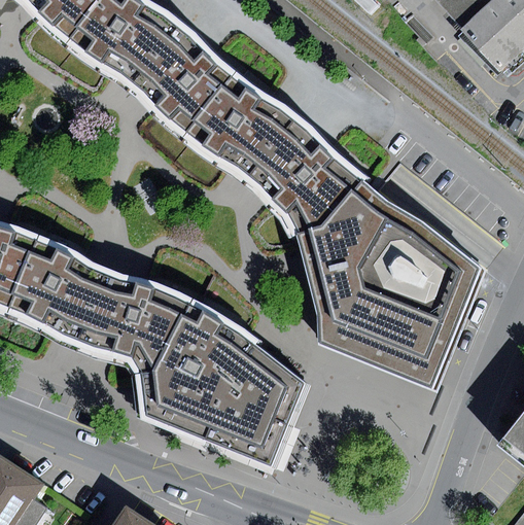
[(28,0),(35,9),(49,23),(67,36),(97,0),(28,0)]
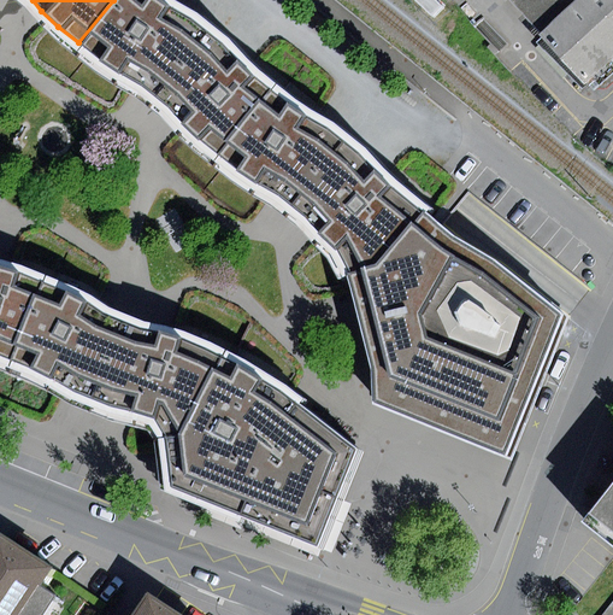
[(153,93),(204,30),(189,18),(165,5),(158,0),(113,0),(78,42),(98,59),(118,72),(140,83),(153,93)]
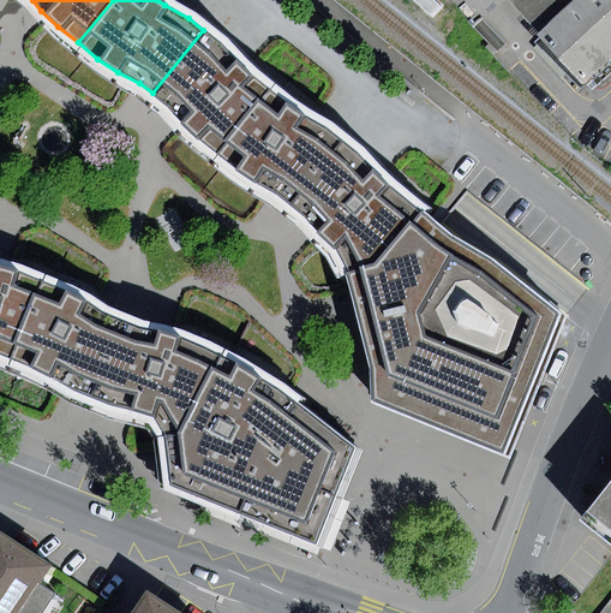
[(508,0),(537,31),(570,0),(508,0)]
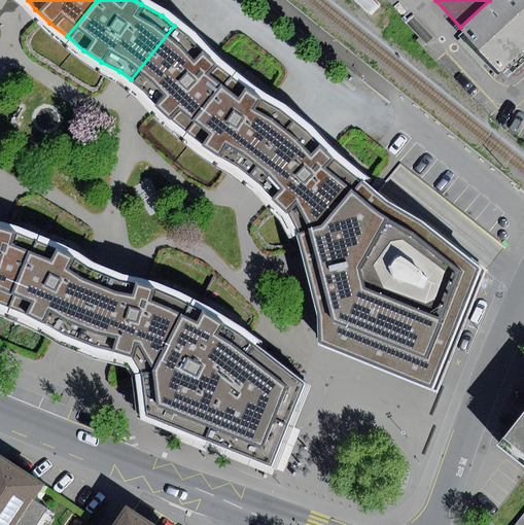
[(489,0),(460,27),(458,29),(496,71),(523,45),(523,0),(489,0)]
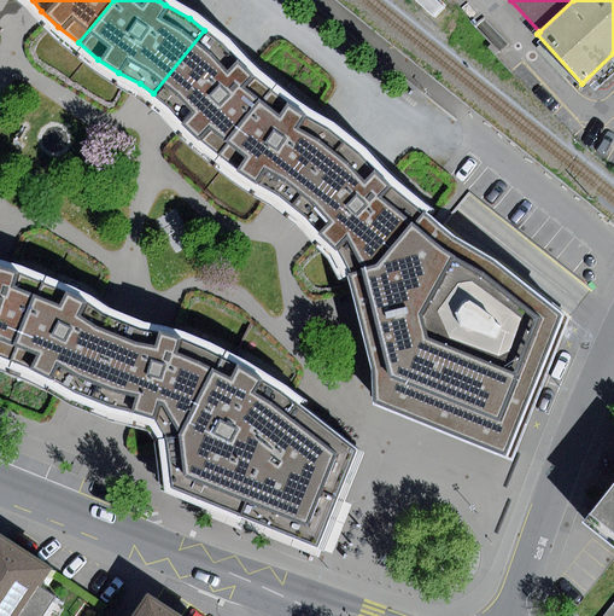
[(216,154),(269,88),(251,75),(235,60),(218,41),(217,40),(204,30),(153,93),(165,105),(181,120),(196,138),(216,154)]
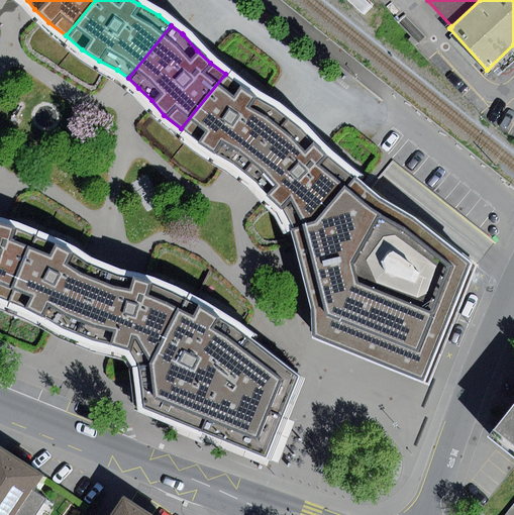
[(240,170),(286,117),(271,106),(252,98),(237,86),(225,74),(181,128),(198,141),(215,152),(231,163),(240,170)]
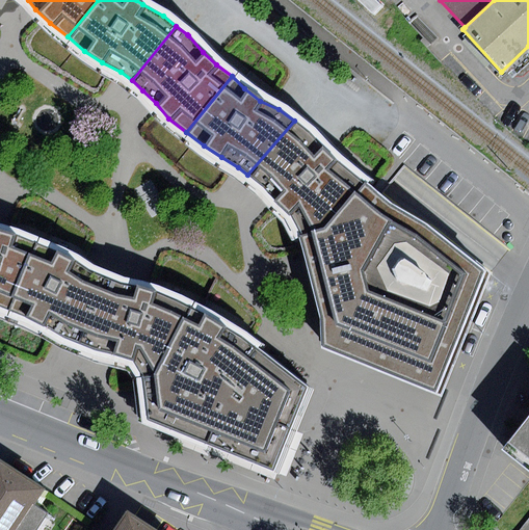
[(323,230),(362,182),(334,160),(320,147),(307,130),(299,125),(294,121),(247,175),(256,181),(266,189),(273,200),(288,213),(300,236),(323,230)]
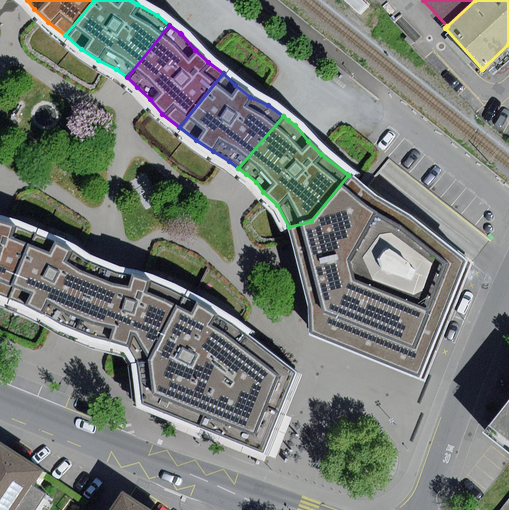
[(311,221),(289,227),(307,305),(307,332),(419,378),(464,261),(407,214),(375,197),(348,175),(311,221)]
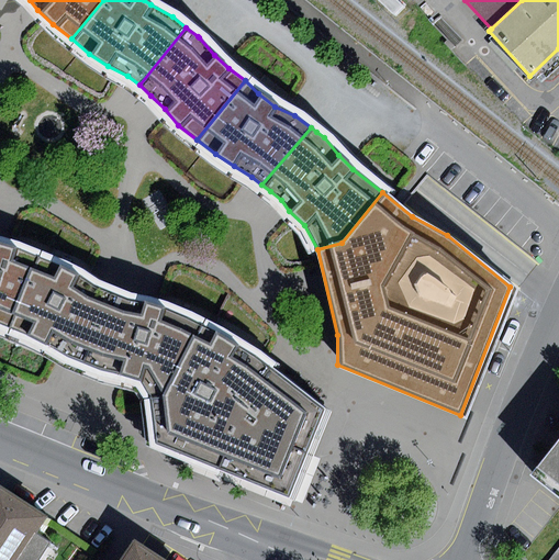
[(0,323),(8,326),(36,256),(15,246),(0,242),(0,323)]
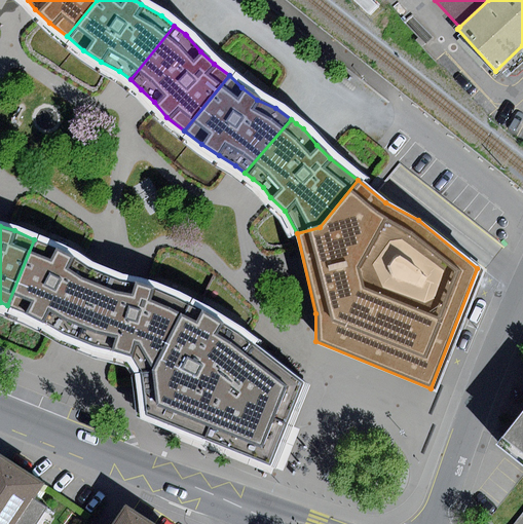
[(75,338),(100,271),(90,268),(85,267),(69,256),(54,248),(34,239),(7,305),(41,321),(63,333),(66,334),(75,338)]
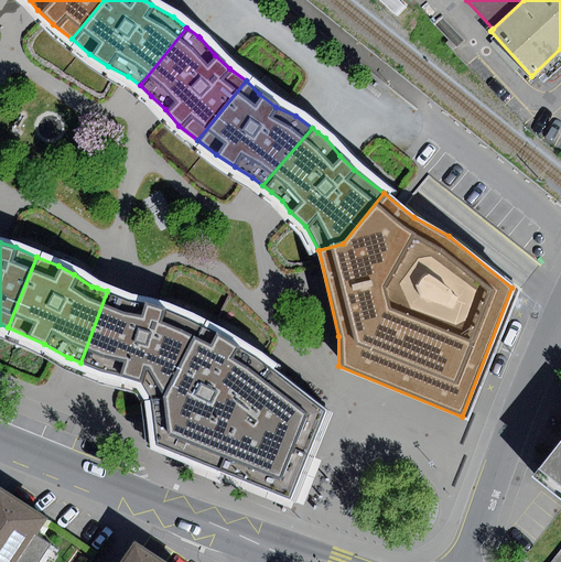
[(164,306),(107,291),(81,363),(117,375),(138,380),(150,397),(164,396),(197,324),(164,306)]
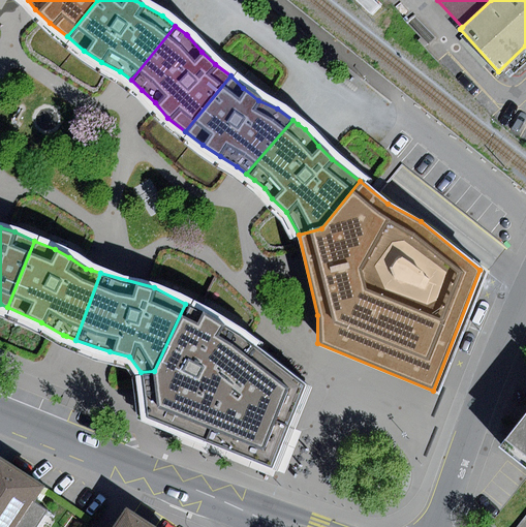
[(141,372),(146,416),(269,465),(303,383),(237,334),(185,304),(154,371),(141,372)]
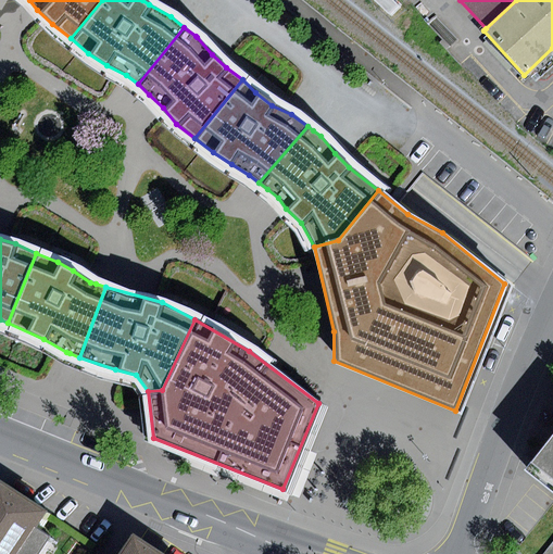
[(552,431),(524,469),(552,492),(552,431)]
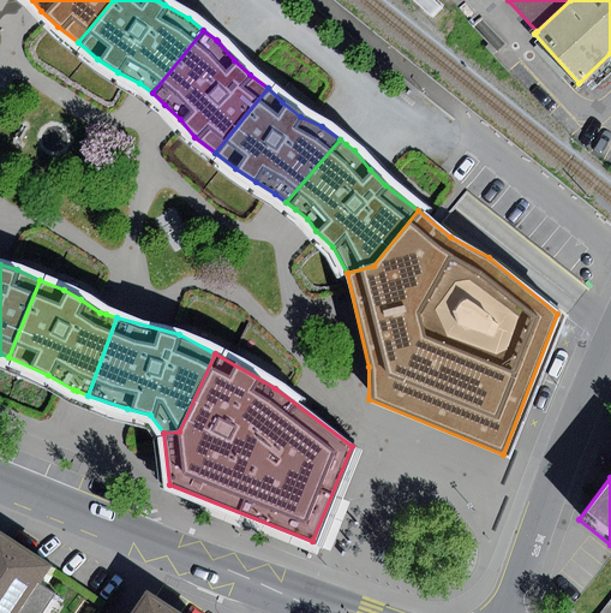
[(0,612),(37,612),(52,594),(36,583),(48,566),(0,534),(0,612)]
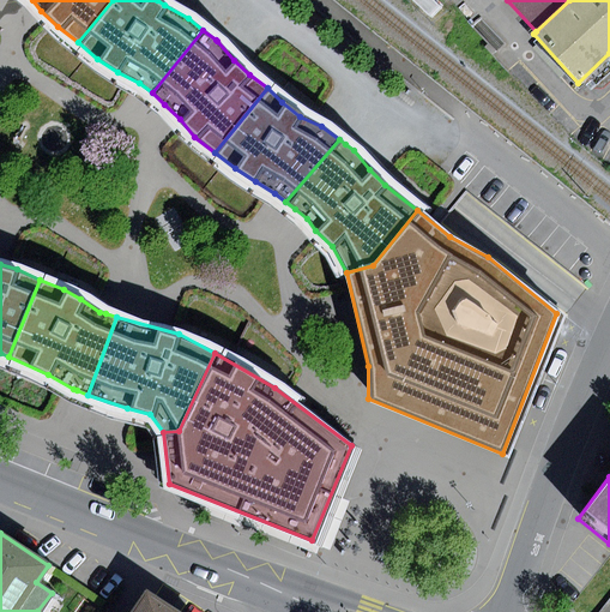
[(182,611),(149,589),(133,611),(182,611)]
